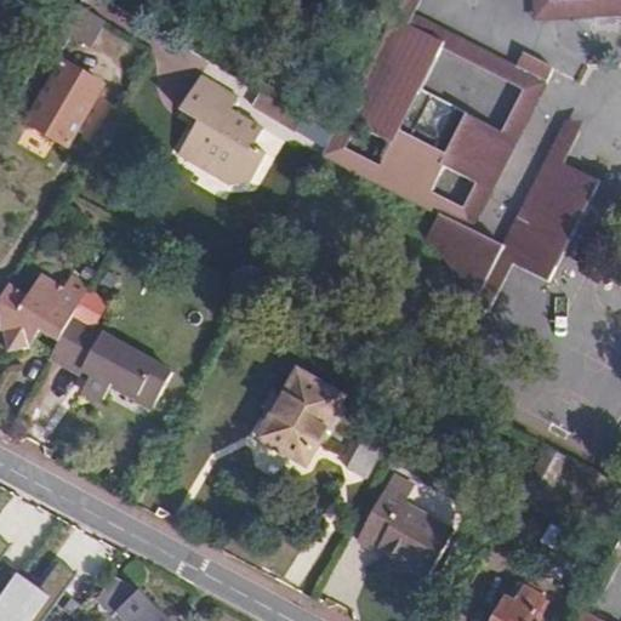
[(517,66),(414,13),(420,0),(402,0),(393,18),(406,26),(408,23),(444,41),(442,47),(524,89),(502,131),(518,140),(548,80),(517,66)]
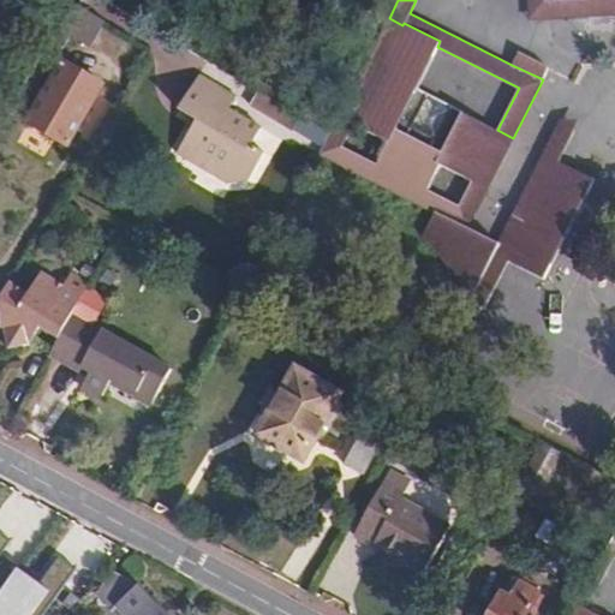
[(545,0),(529,0),(530,19),(585,16),(584,0),(561,0),(545,1),(545,0)]
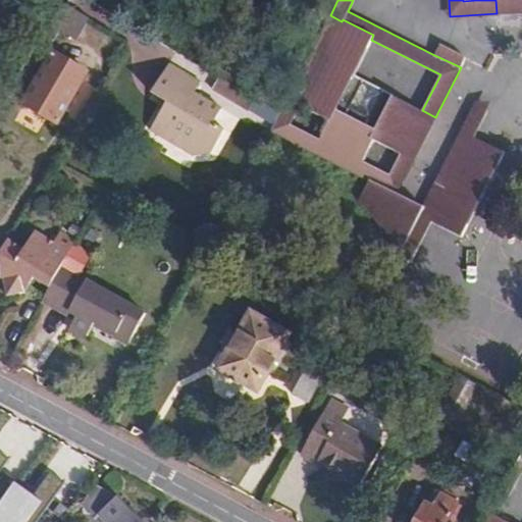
[(521,0),(496,0),(497,13),(521,11),(521,0)]
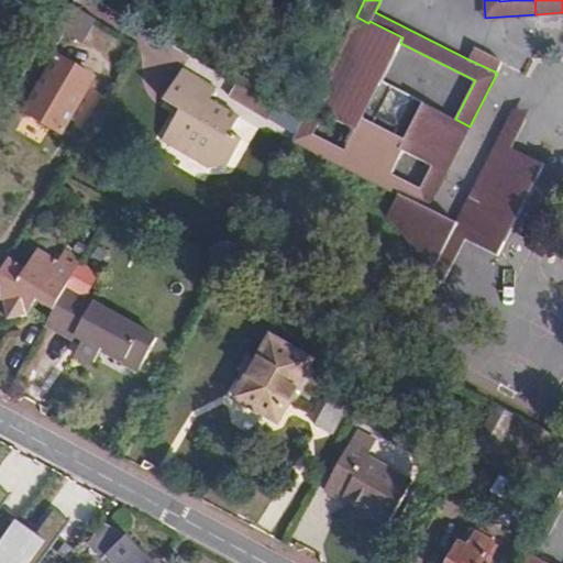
[(95,18),(67,2),(45,40),(61,48),(69,34),(81,41),(95,18)]
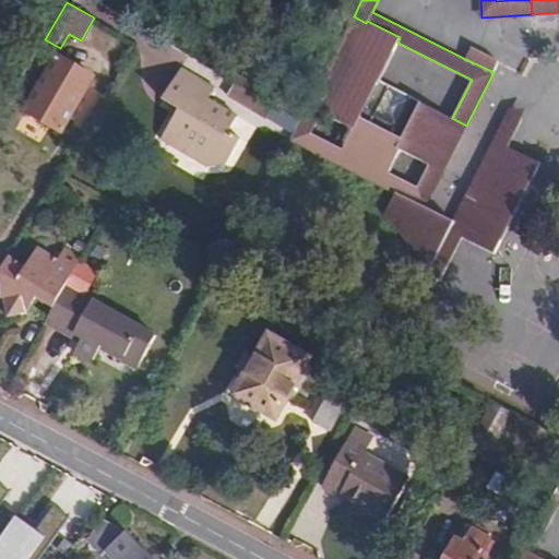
[(300,121),(292,140),(379,186),(387,170),(389,173),(400,150),(429,165),(444,171),(466,126),(452,118),(379,80),(397,43),(400,37),(367,21),(366,23),(354,16),(330,64),(304,117),(300,121)]
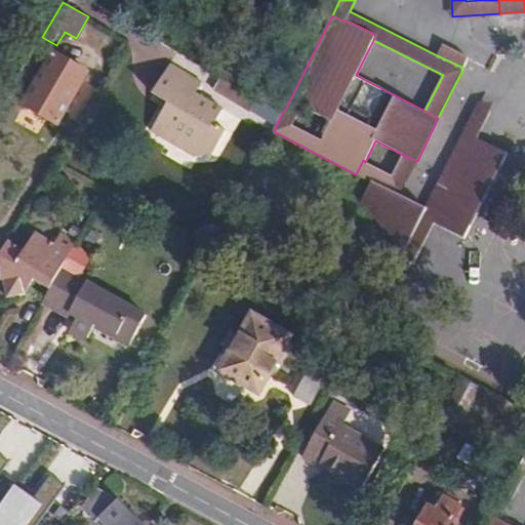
[(443,43),(437,55),(463,68),(470,56),(443,43)]
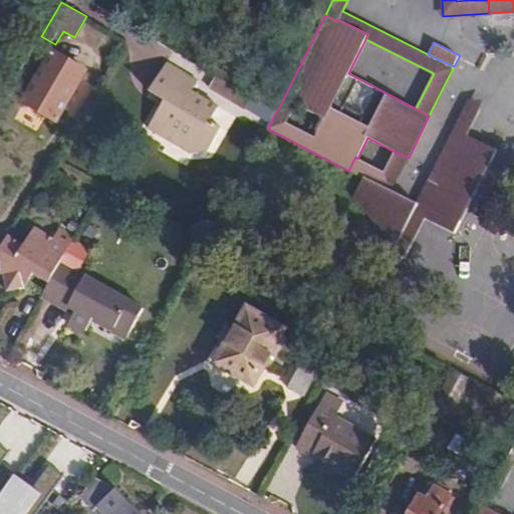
[(58,121),(86,70),(52,51),(23,101),(58,121)]
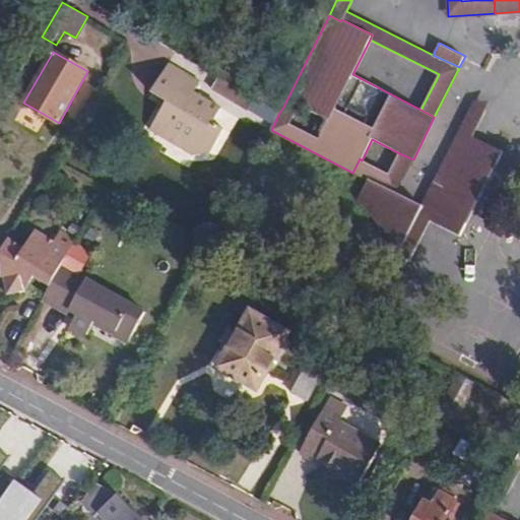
[(150,129),(167,138),(173,132),(194,144),(193,153),(210,152),(224,130),(211,122),(220,106),(194,90),(199,80),(170,62),(151,91),(170,103),(168,107),(166,107),(164,108),(163,109),(150,129)]
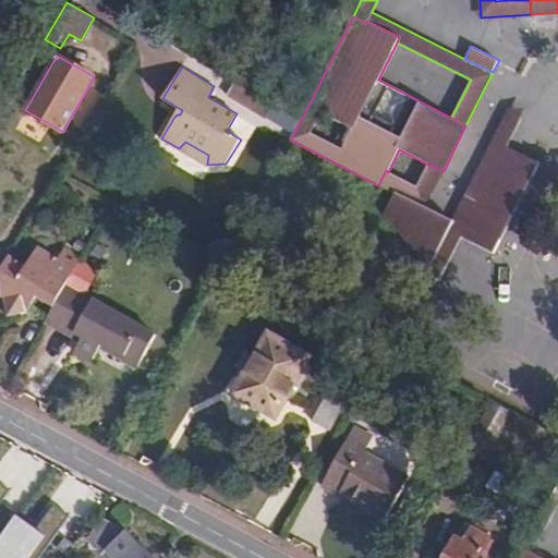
[(266,118),(273,105),(269,102),(235,83),(228,96),(266,118)]
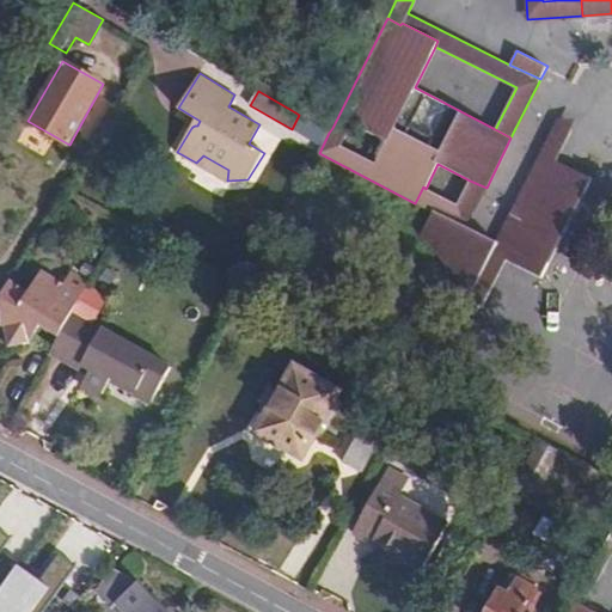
[(301,116),(329,133),(332,128),(304,112),(301,116)]
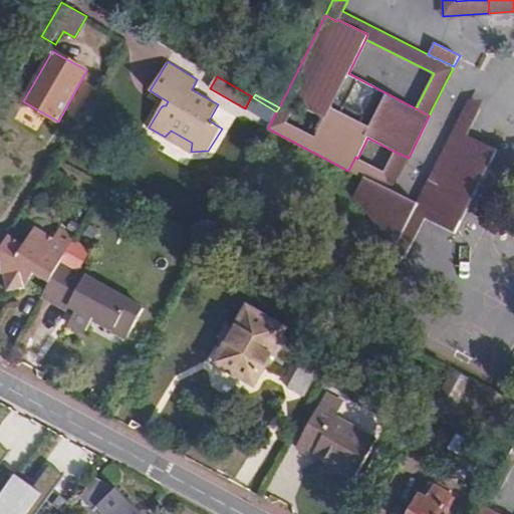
[(260,122),(268,129),(276,111),(253,97),(251,102),(265,110),(260,122)]
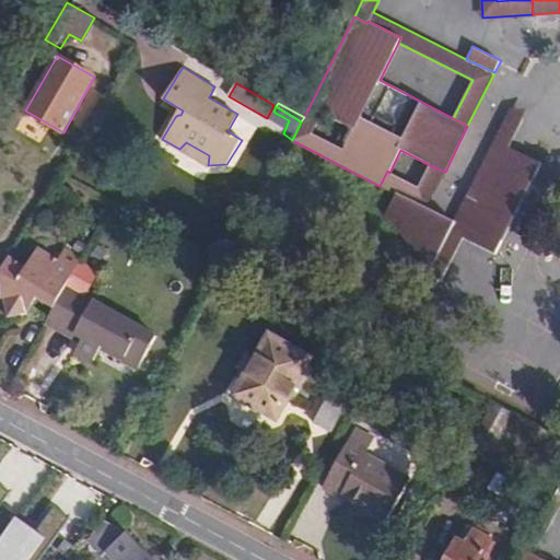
[(494,140),(509,147),(528,109),(512,107),(494,140)]
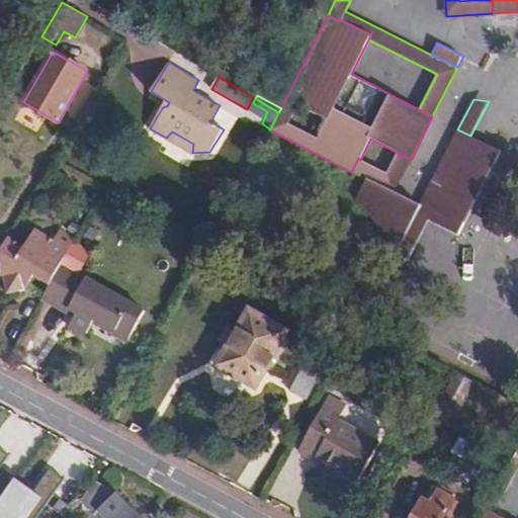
[(429,218),(428,220),(459,236),(501,151),(470,136),(457,130),(420,204),(417,210),(429,218)]
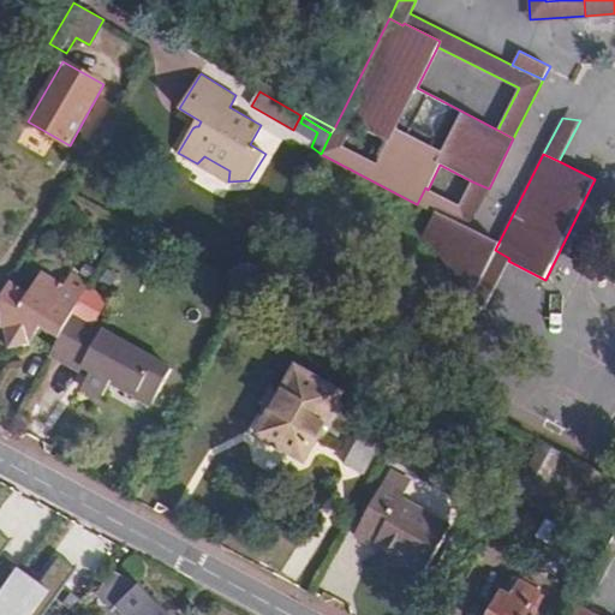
[(204,156),(197,163),(228,181),(230,171),(204,156)]
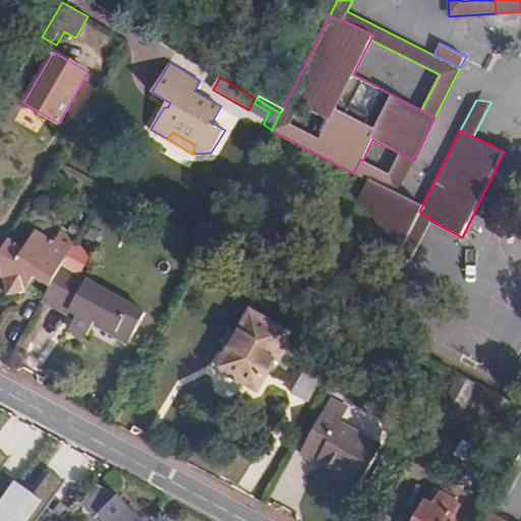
[(375,204),(401,217),(390,238),(410,262),(430,221),(431,219),(419,212),(422,206),(397,192),(414,160),(400,154),(390,174),(362,161),(360,159),(353,173),(367,180),(383,188),(375,204)]
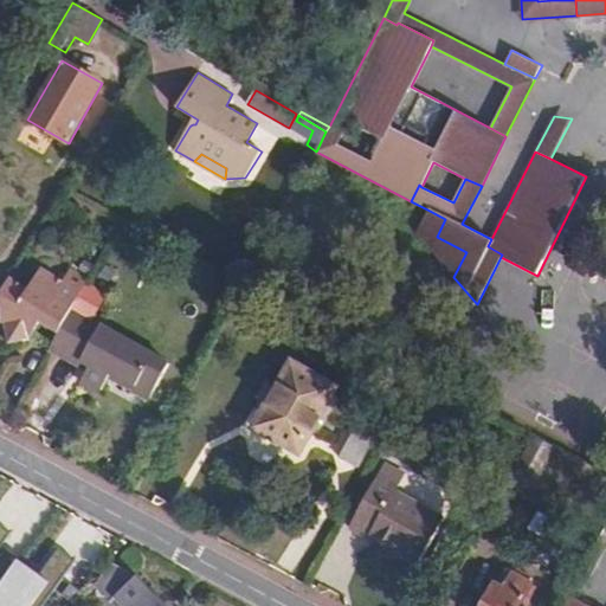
[(427,210),(417,231),(453,277),(466,252),(437,237),(445,219),(427,210)]
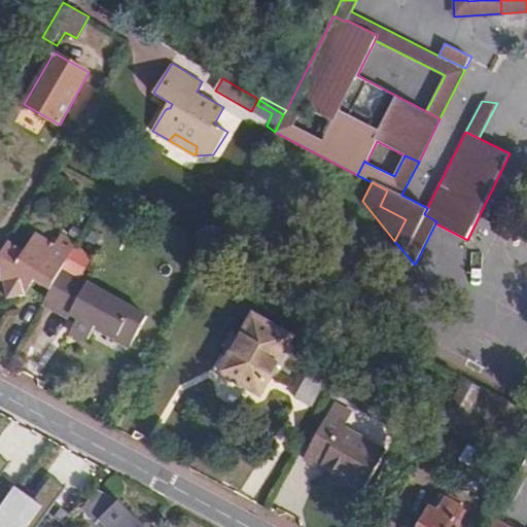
[(67,259),(77,242),(62,234),(55,245),(40,237),(34,237),(27,250),(11,241),(0,258),(0,278),(6,282),(11,297),(27,292),(35,278),(38,273),(55,282),(67,259)]
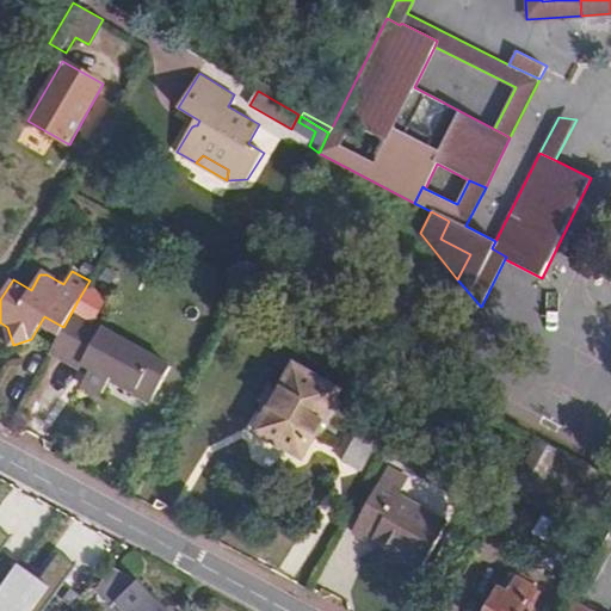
[(91,308),(78,301),(63,327),(60,334),(51,350),(81,366),(84,362),(92,368),(90,371),(82,382),(103,394),(111,378),(115,375),(155,396),(172,366),(85,319),(91,308)]
